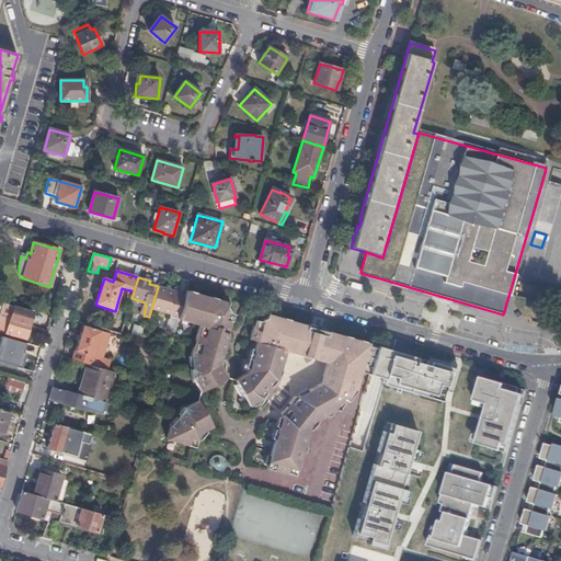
[(176,293),(158,287),(151,309),(171,315),(180,317),(185,297),(176,294),(176,293)]
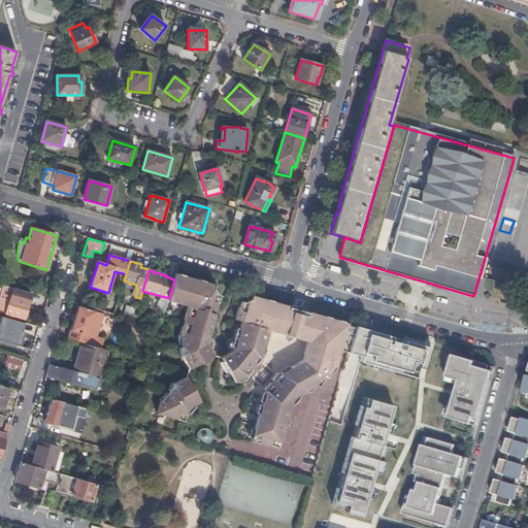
[(215,286),(176,274),(174,279),(169,298),(168,301),(188,307),(179,336),(177,336),(177,345),(182,345),(182,348),(178,349),(179,358),(182,358),(189,369),(213,356),(206,344),(206,343),(204,343),(205,339),(207,340),(212,324),(209,323),(210,321),(213,322),(216,315),(212,314),(213,310),(217,310),(221,296),(217,295),(213,290),(215,286)]
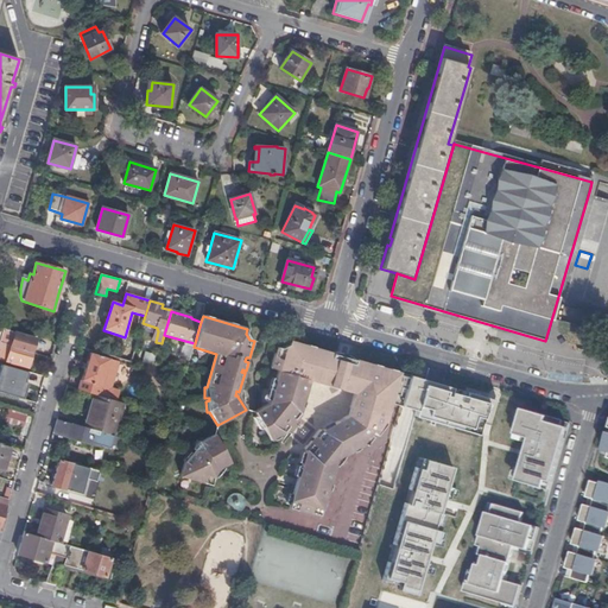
[(11,347),(32,354),(36,340),(16,334),(11,347)]
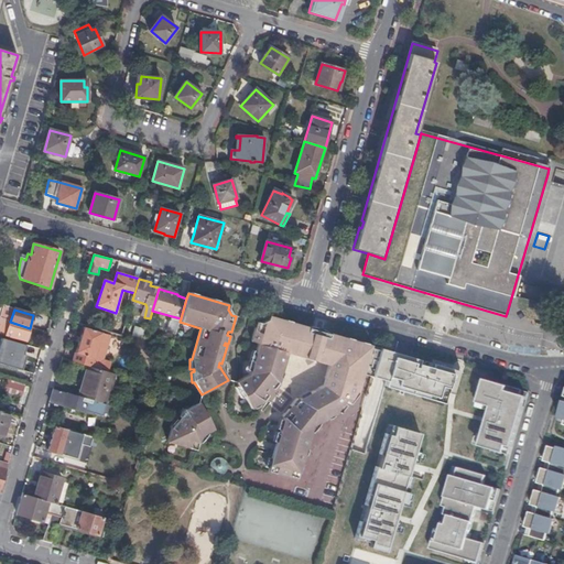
[(167,333),(175,336),(180,322),(181,318),(172,316),(167,333)]
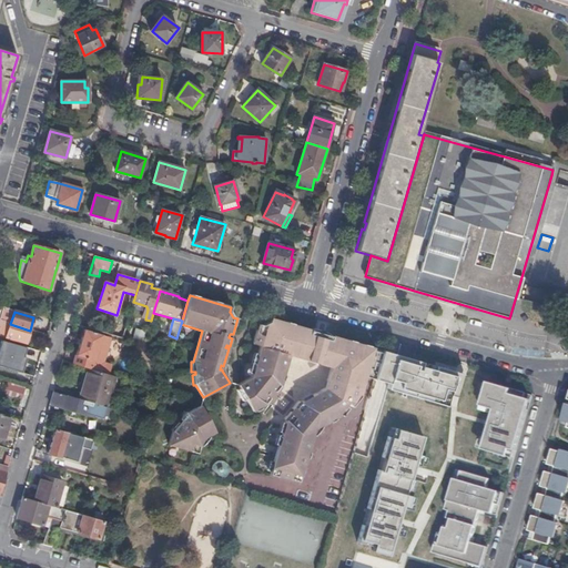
[(317,333),(316,331),(312,331),(270,318),(269,323),(263,326),(259,325),(252,345),(260,347),(265,348),(264,352),(259,351),(251,378),(237,385),(252,412),(266,405),(267,406),(282,387),(281,386),(290,356),(290,354),(295,355),(294,357),(308,362),(317,333)]
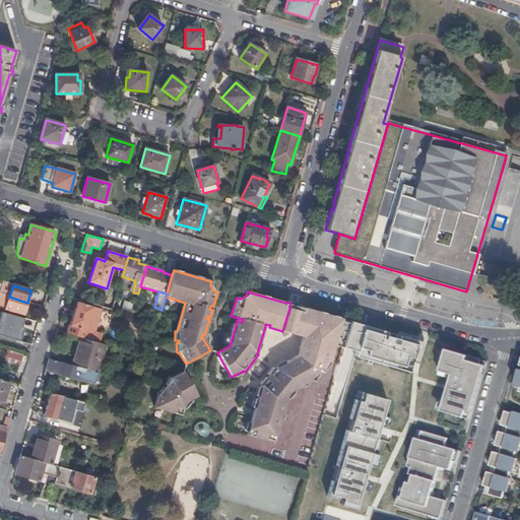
[(0,307),(24,314),(27,303),(9,297),(0,294),(0,298),(2,299),(0,305),(0,307)]
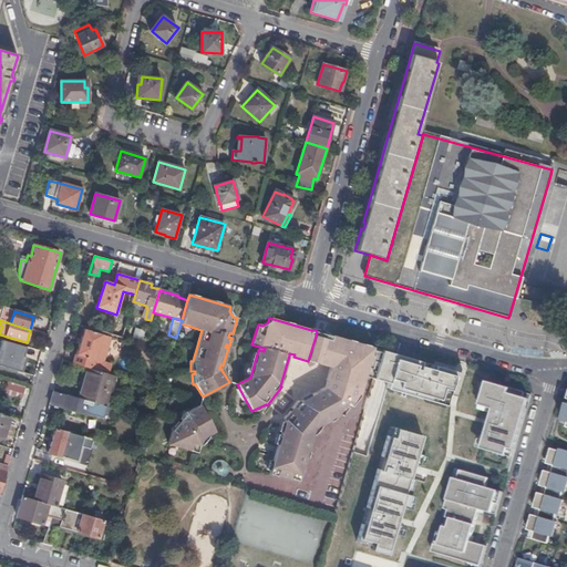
[(84,330),(74,364),(88,369),(91,369),(107,374),(110,366),(103,364),(111,338),(84,330)]
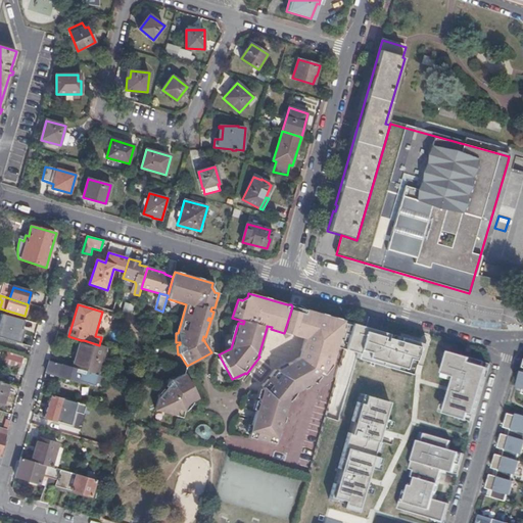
[(299,308),(301,306),(299,305),(295,304),(291,304),(292,306),(284,333),(291,335),(299,308)]
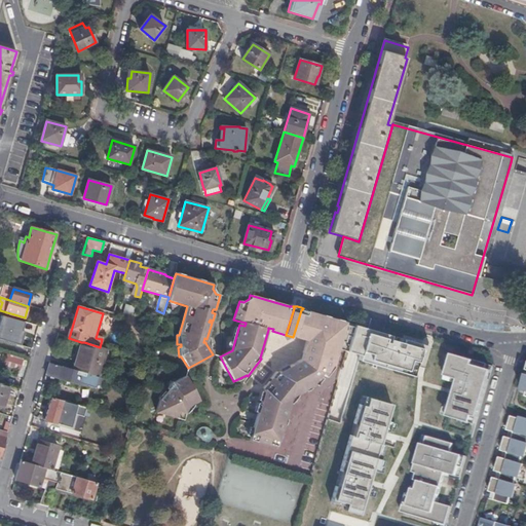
[(348,349),(354,326),(307,311),(303,308),(301,310),(293,337),(306,341),(302,354),(304,354),(303,361),(301,361),(278,373),(277,372),(264,389),(265,389),(264,392),(266,393),(266,397),(263,396),(258,415),(260,416),(258,422),(256,421),(251,440),(277,448),(292,398),(315,384),(315,385),(322,378),(320,376),(322,373),(326,377),(333,368),(338,349),(347,351),(348,349)]
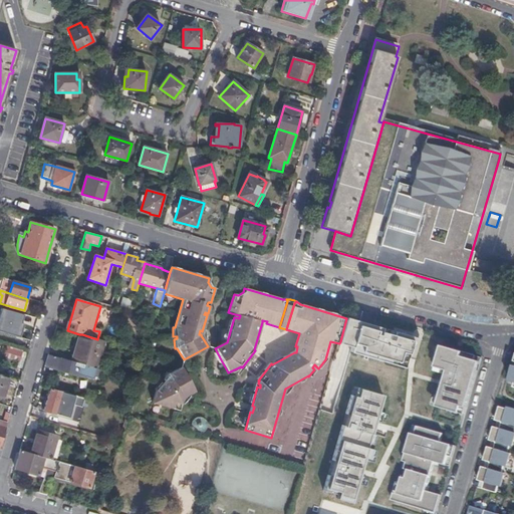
[(0,315),(0,331),(20,337),(24,324),(22,323),(24,314),(2,308),(0,315)]
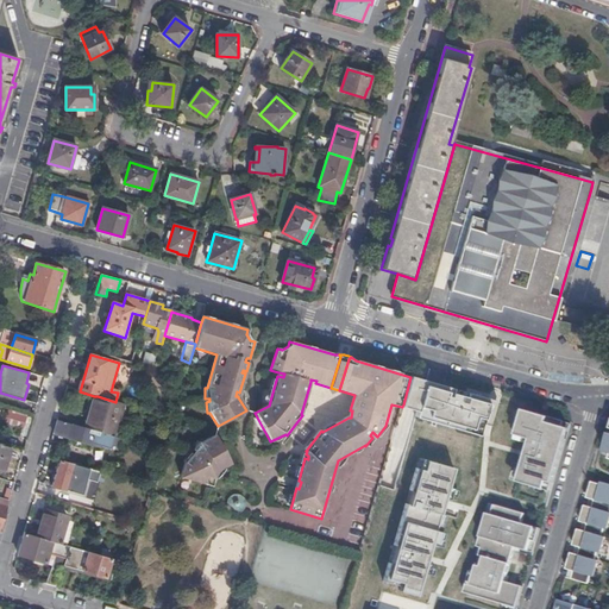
[(421,380),(410,376),(410,377),(403,405),(413,407),(412,408),(478,427),(487,399),(446,387),(443,380),(440,381),(438,378),(434,377),(429,376),(425,377),(421,380)]
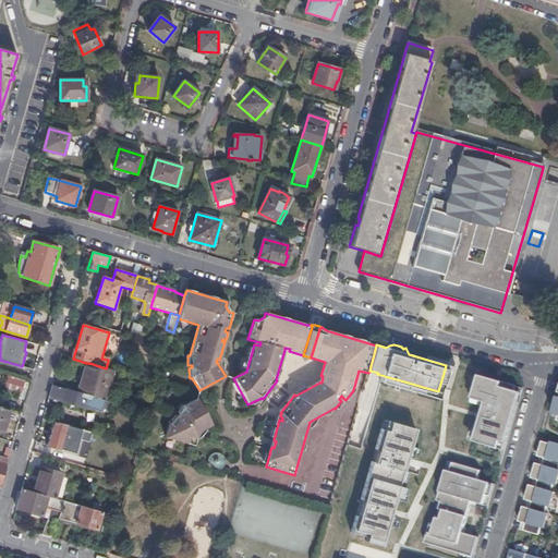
[(81,383),(77,392),(105,401),(113,371),(106,368),(89,363),(84,384),(81,383)]
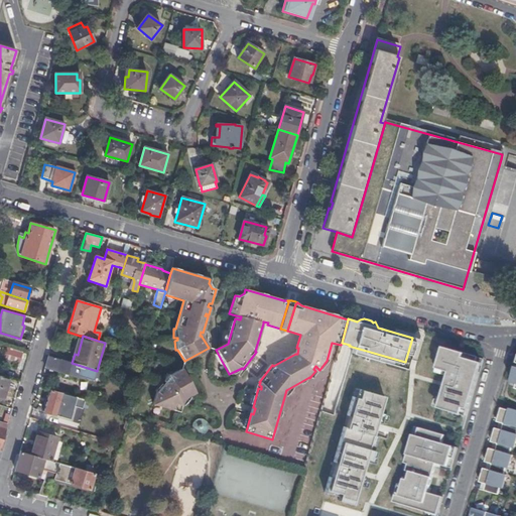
[(19,360),(21,351),(5,347),(3,356),(19,360)]
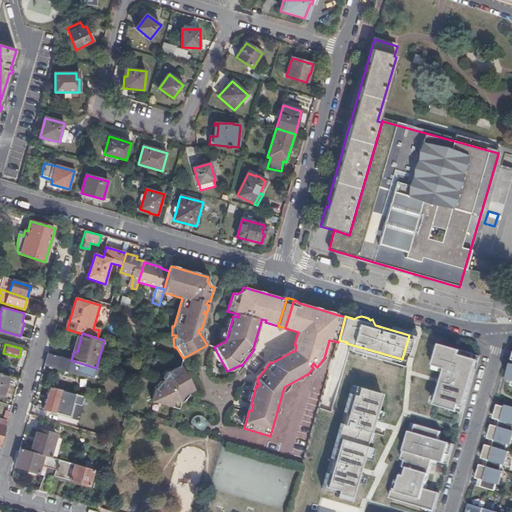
[(476,355),(447,346),(441,368),(453,371),(442,407),(460,412),(462,405),(467,407),(477,370),(472,369),(476,355)]
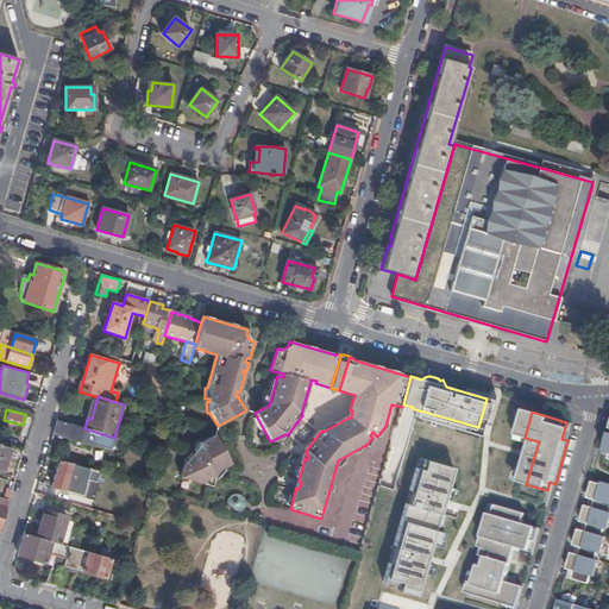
[(85,428),(58,421),(55,434),(92,446),(92,445),(110,451),(111,446),(120,449),(124,440),(114,438),(85,428)]
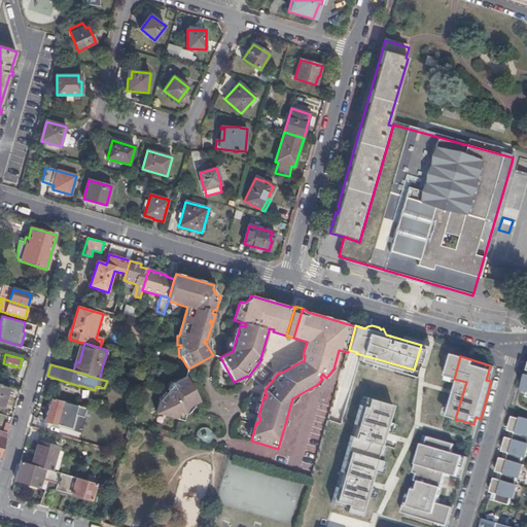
[(185,408),(187,409),(200,401),(186,378),(174,384),(173,383),(167,390),(170,392),(168,394),(165,393),(160,399),(161,400),(157,414),(184,422),(186,412),(184,412),(185,408)]
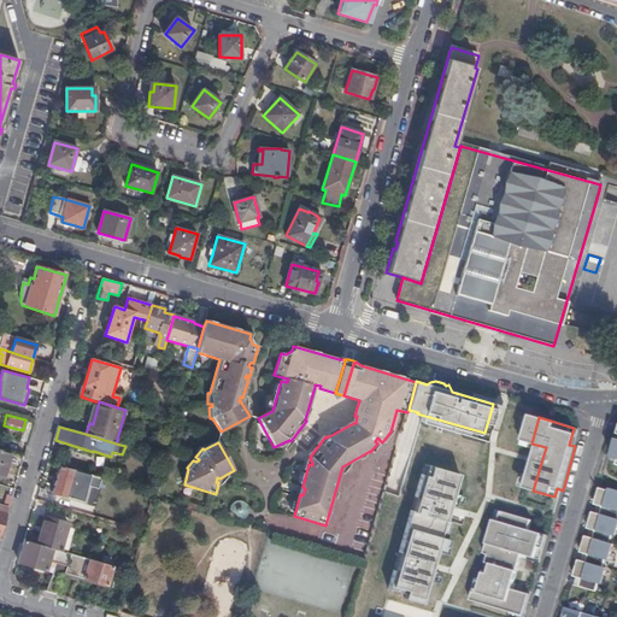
[(0,477),(4,479),(11,453),(0,448),(0,477)]
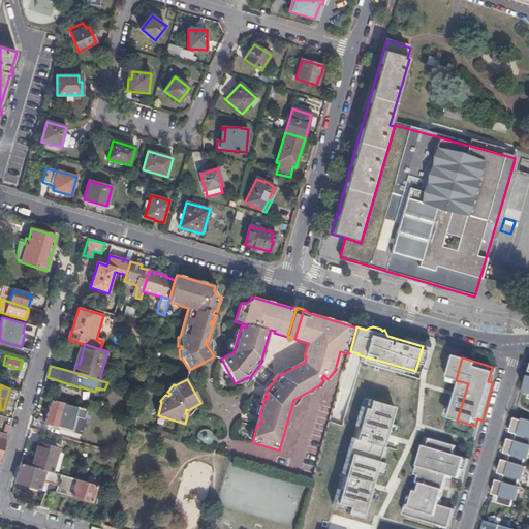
[(391,418),(396,419),(403,393),(379,385),(363,445),(370,447),(346,528),(372,528),(374,524),(373,524),(385,481),(386,481),(389,475),(387,475),(391,466),(393,467),(398,453),(393,452),(393,453),(386,450),(395,425),(390,424),(391,418)]
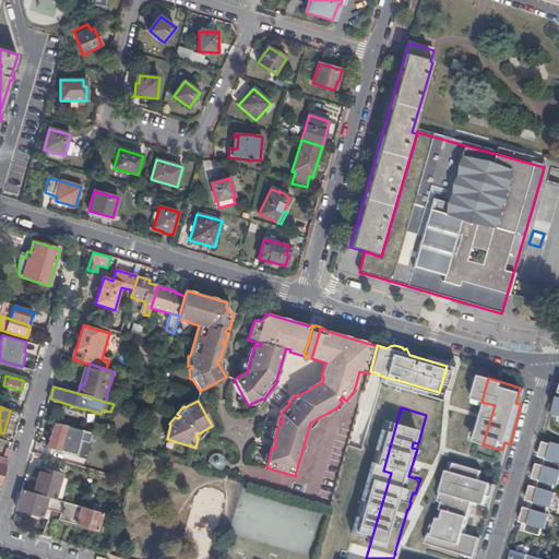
[(92,435),(56,424),(49,447),(75,455),(78,447),(62,442),(64,437),(88,444),(90,442),(92,435)]
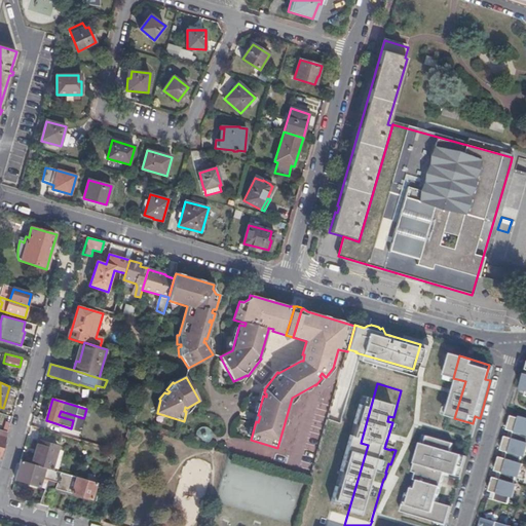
[(512,430),(516,431),(514,438),(510,437),(508,437),(503,450),(505,451),(510,452),(508,458),(521,462),(523,456),(525,456),(525,454),(525,417),(522,416),(521,418),(514,416),(510,429),(512,430)]
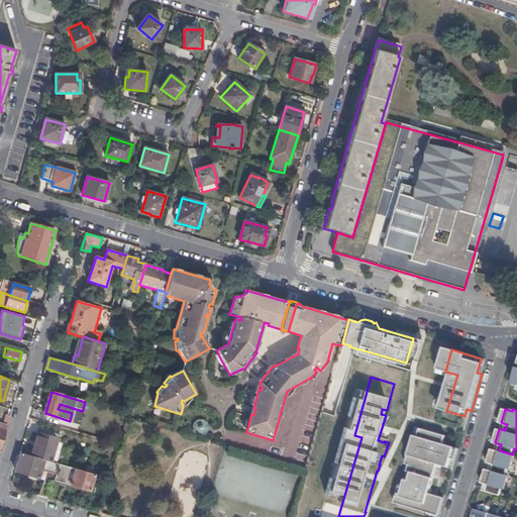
[(127,423),(128,420),(129,415),(115,410),(113,419),(127,423)]
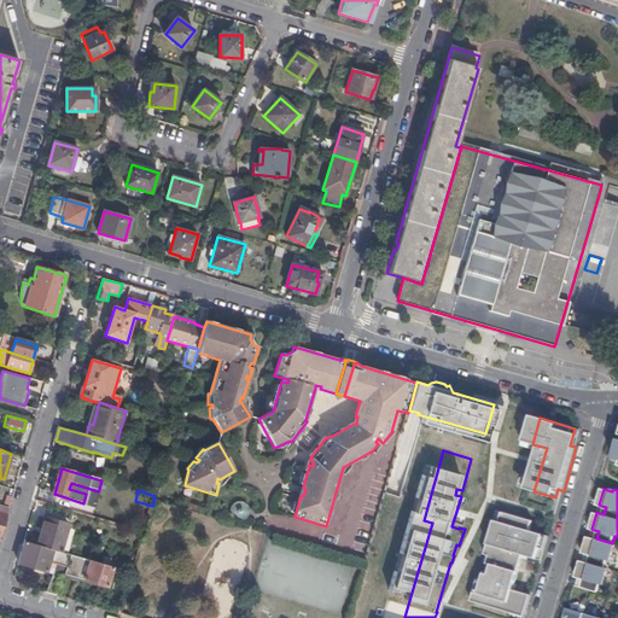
[(38,502),(52,506),(54,497),(40,494),(38,502)]
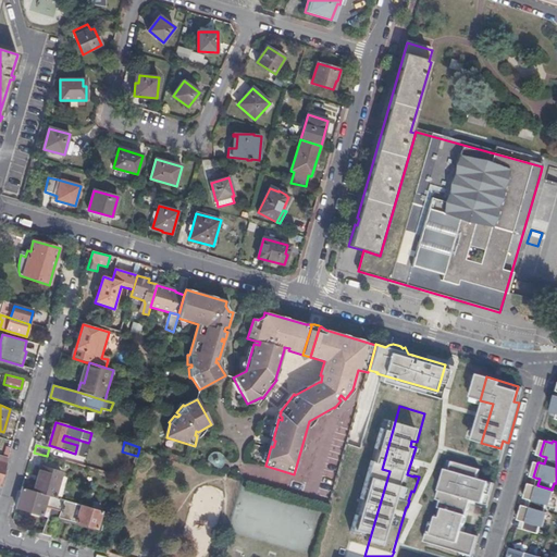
[(218,469),(221,463),(221,462),(218,457),(214,455),(209,454),(205,457),(202,463),(207,471),(213,472),(218,469)]
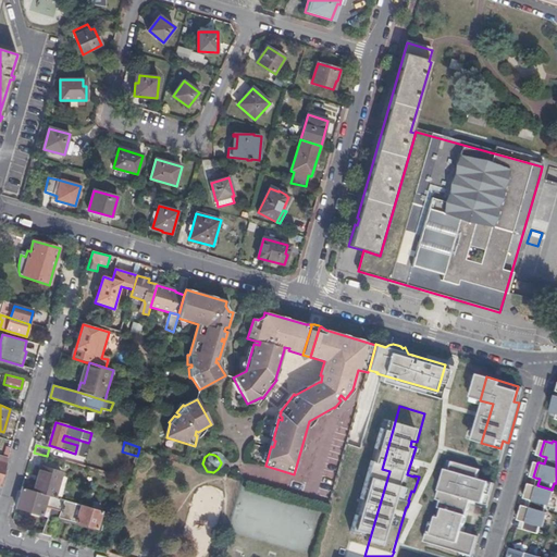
[(432,523),(426,542),(474,556),(480,536),(463,532),(473,500),(490,505),(496,483),(479,479),(482,470),(450,460),(438,500),(443,502),(436,524),(432,523)]
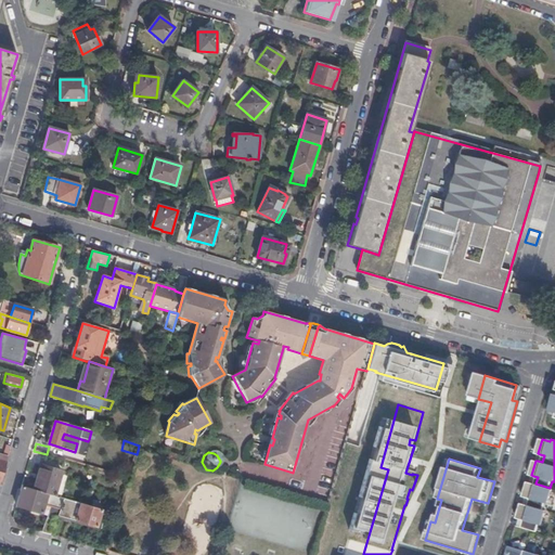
[(34,490),(55,497),(63,472),(41,465),(34,490)]
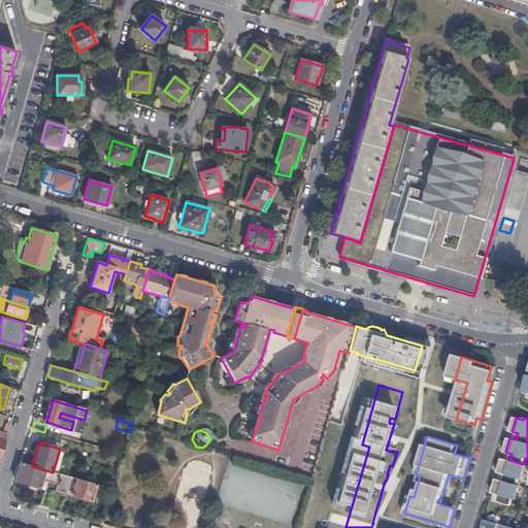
[(123,455),(125,448),(111,443),(109,451),(123,455)]
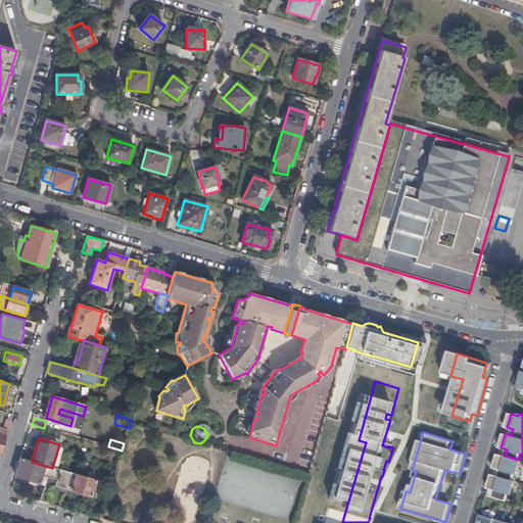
[(501,455),(498,454),(494,468),(496,469),(501,470),(500,476),(494,475),(492,474),(488,488),(490,489),(495,490),(493,496),(507,501),(509,494),(511,495),(515,481),(512,480),(514,474),(517,474),(521,461),(518,460),(505,456),(501,455)]
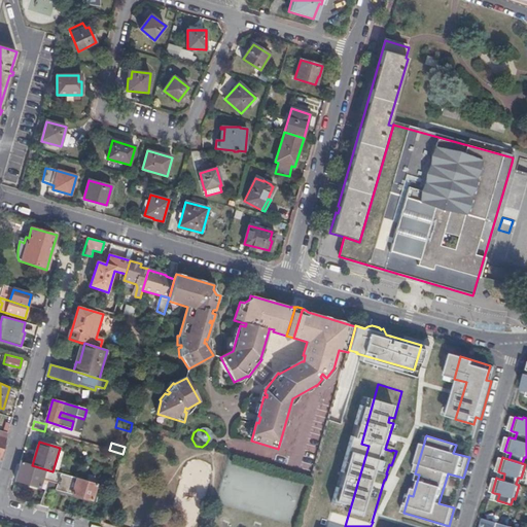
[(60,484),(62,475),(53,471),(32,465),(22,462),(15,482),(40,488),(44,479),(51,482),(59,485),(60,484)]
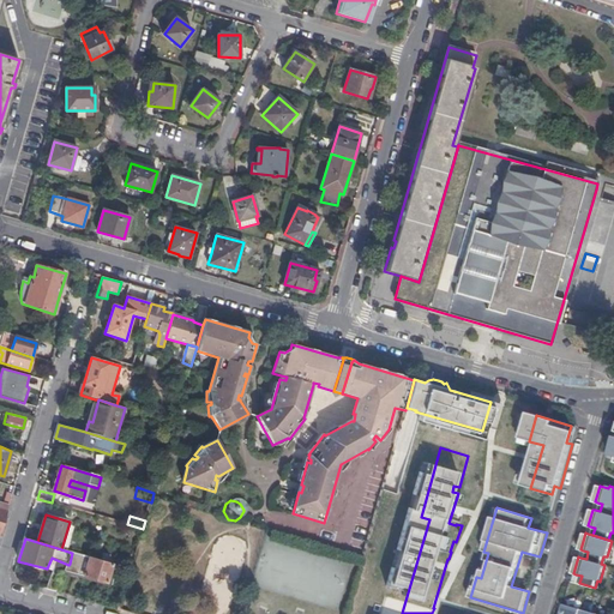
[(107,583),(113,565),(72,553),(70,564),(68,565),(66,571),(107,583)]
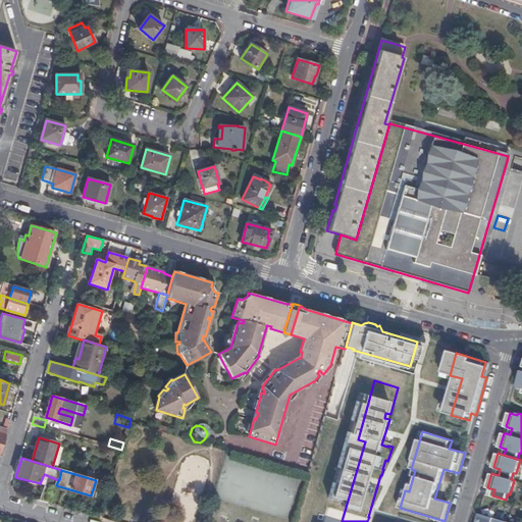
[(40,483),(48,486),(51,477),(44,474),(40,483)]
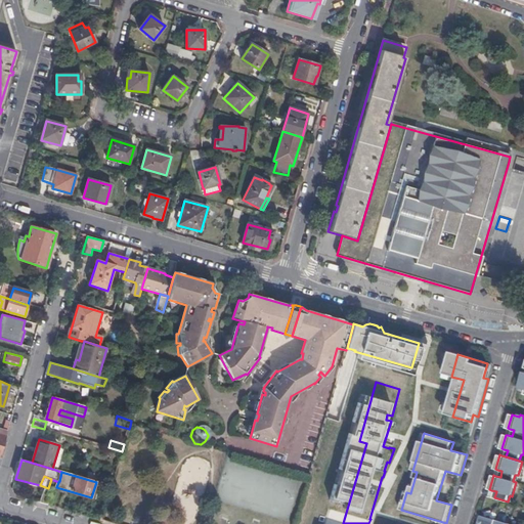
[(40,504),(48,506),(56,487),(58,482),(51,479),(48,488),(40,504)]
